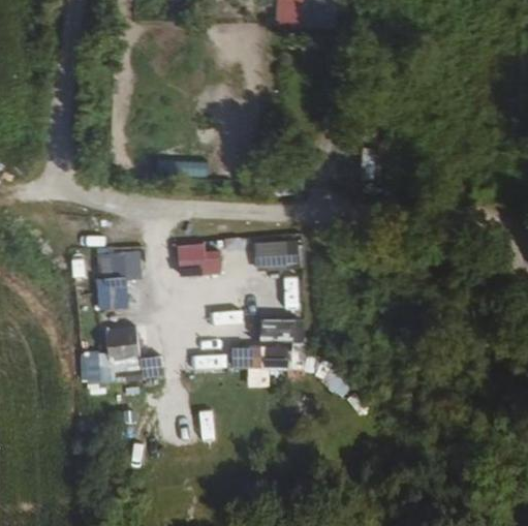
[(338,0),(306,0),(306,26),(338,27),(338,0)]
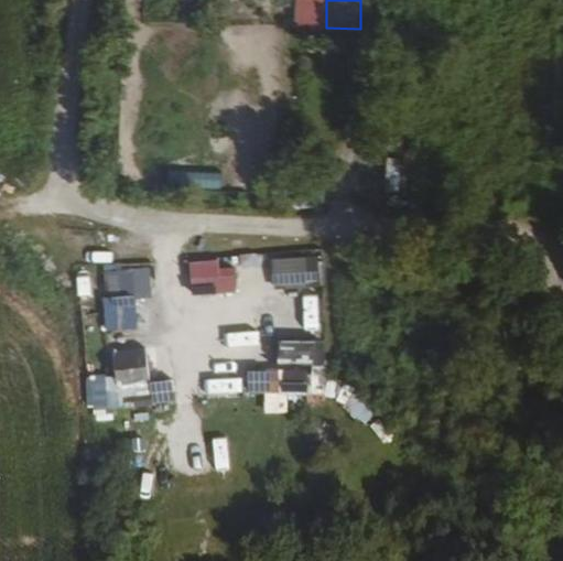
[(386,159),(382,192),(397,193),(400,161),(386,159)]
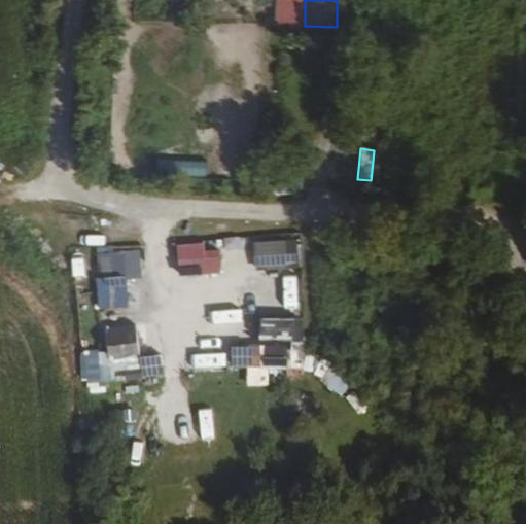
[(187,161),(186,175),(206,176),(207,163),(187,161)]
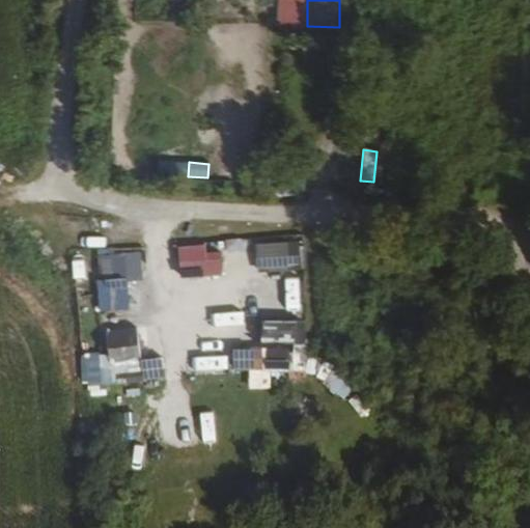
[(257,271),(302,270),(301,241),(256,243),(257,271)]
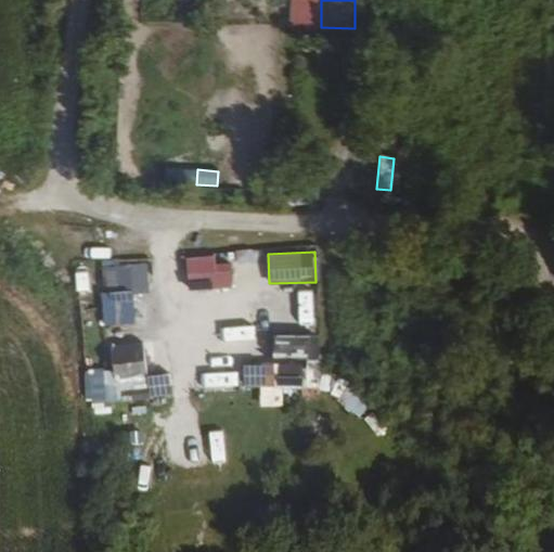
[(101,297),(149,296),(147,262),(100,264),(101,297)]
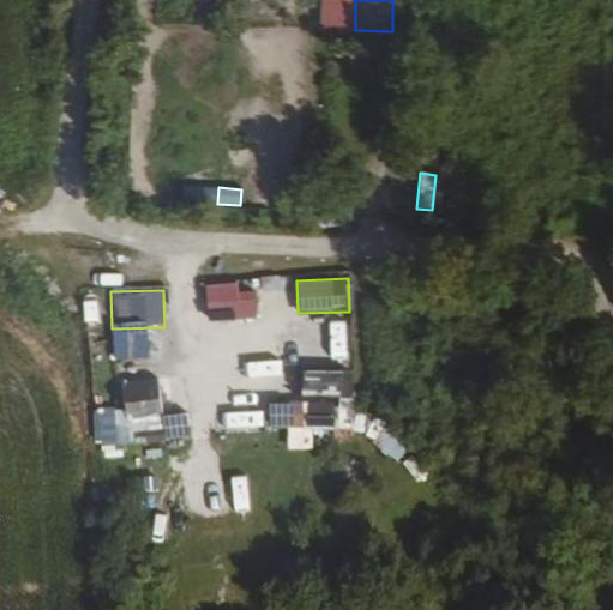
[(240,294),(206,296),(208,312),(240,309),(240,294)]
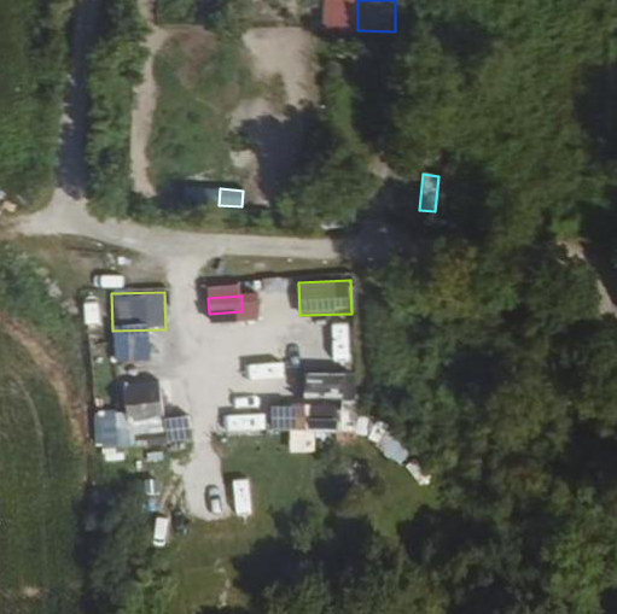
[(309,354),(308,369),(348,372),(348,356),(309,354)]
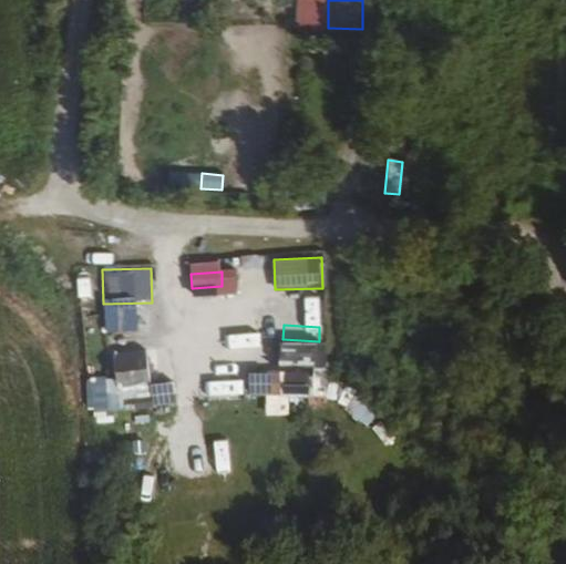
[(261,335),(229,334),(228,349),(260,349),(261,335)]
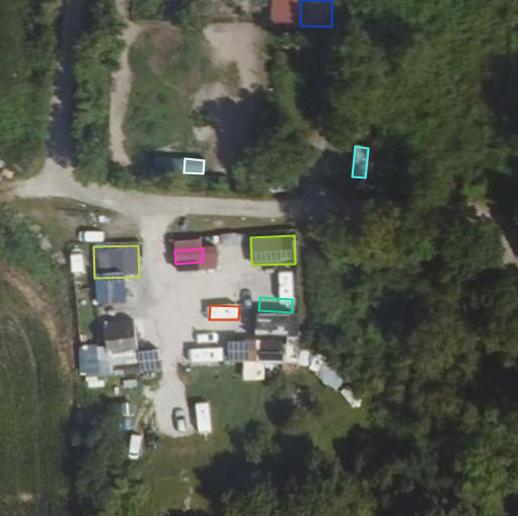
[(226,364),(298,363),(298,310),(255,311),(255,340),(226,341),(226,364)]
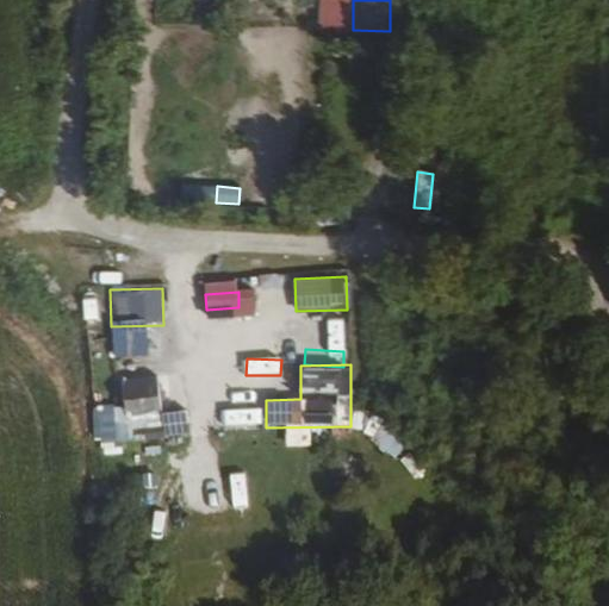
[(188,410),(159,411),(157,378),(117,379),(119,441),(190,437),(188,410)]
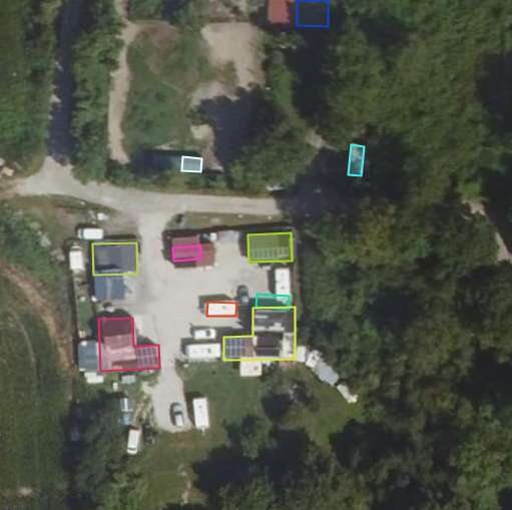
[(218,344),(185,345),(186,360),(219,358),(218,344)]
